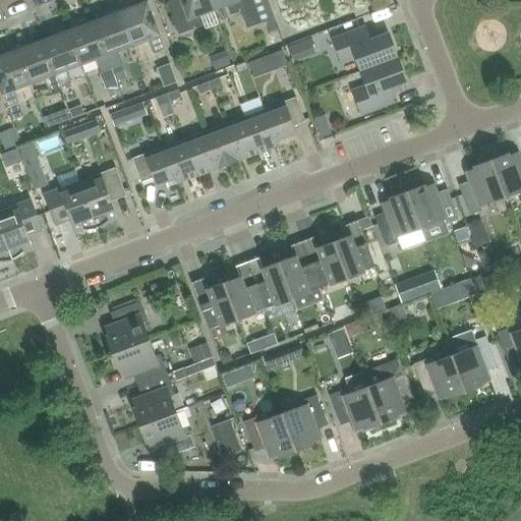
[(199,15),(213,10),(209,0),(180,0),(182,5),(169,10),(178,35),(204,25),(199,15)]
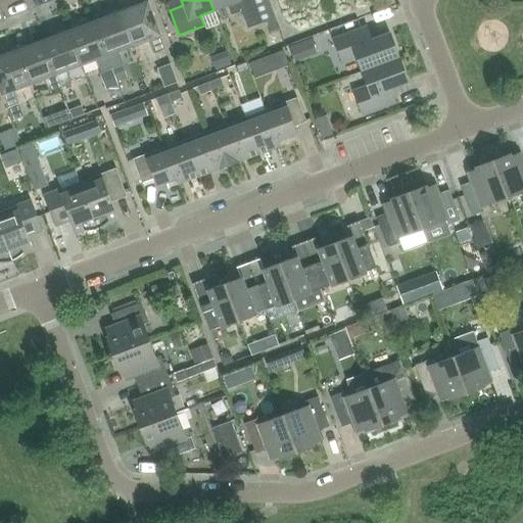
[(262,24),(252,0),(209,0),(214,10),(227,5),(231,15),(241,11),(247,29),(262,24)]
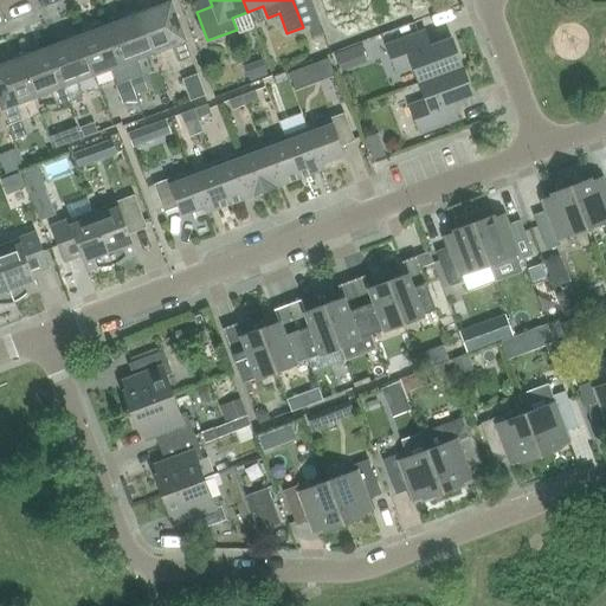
[(176,63),(191,58),(171,4),(153,10),(152,6),(139,12),(154,53),(171,46),(176,63)]
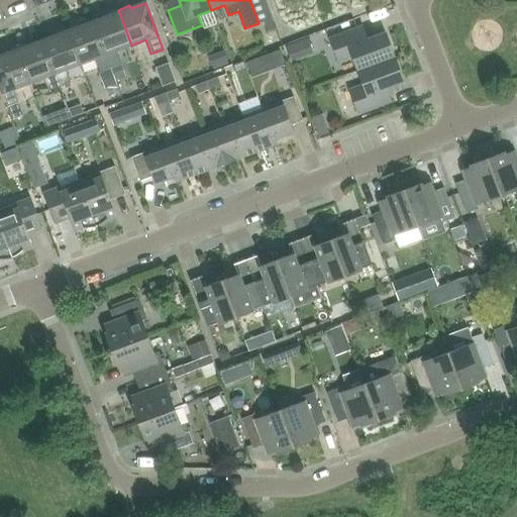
[(116,50),(131,45),(118,10),(106,14),(107,17),(93,22),(110,69),(122,65),(116,50)]
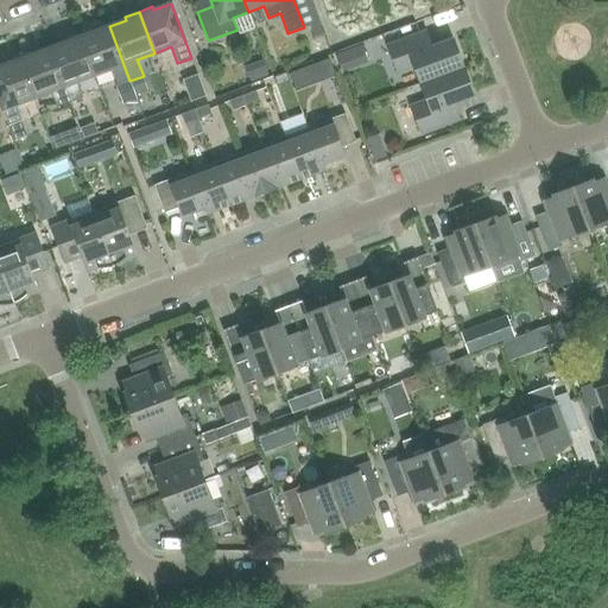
[(116,86),(130,81),(109,26),(93,32),(92,29),(78,35),(94,76),(111,69),(116,86)]
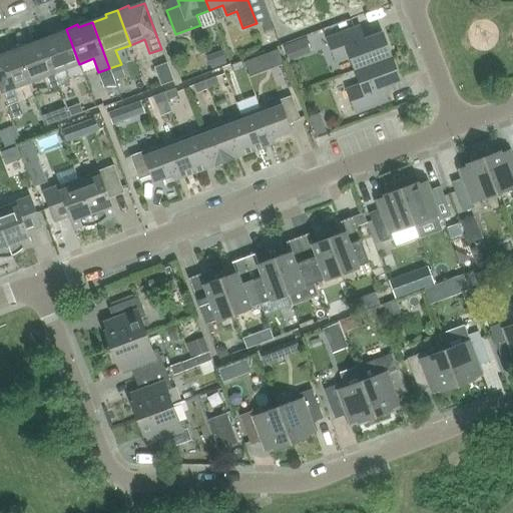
[(391,57),(382,33),(364,40),(359,27),(327,39),(336,62),(350,57),(355,71),(391,57)]
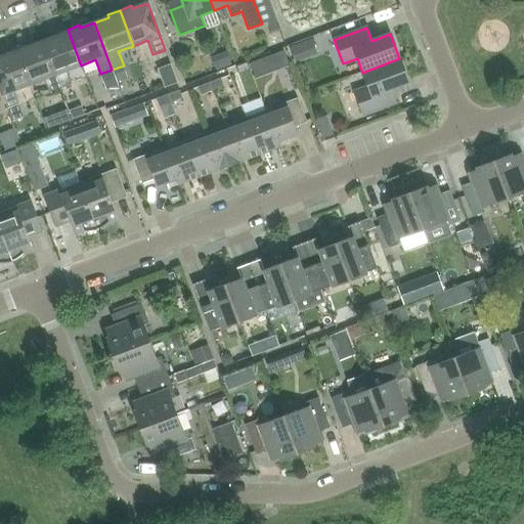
[(66,71),(81,66),(68,30),(55,34),(56,37),(42,42),(60,89),(72,85),(66,71)]
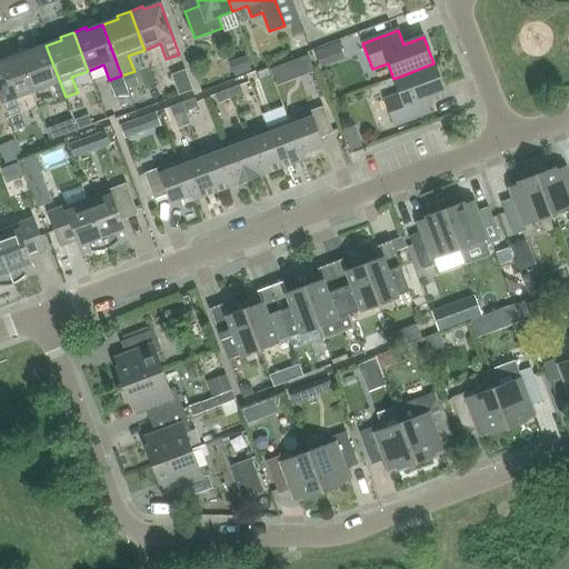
[(52,101),(66,97),(46,46),(30,51),(29,48),(17,53),(31,92),(47,86),(52,101)]
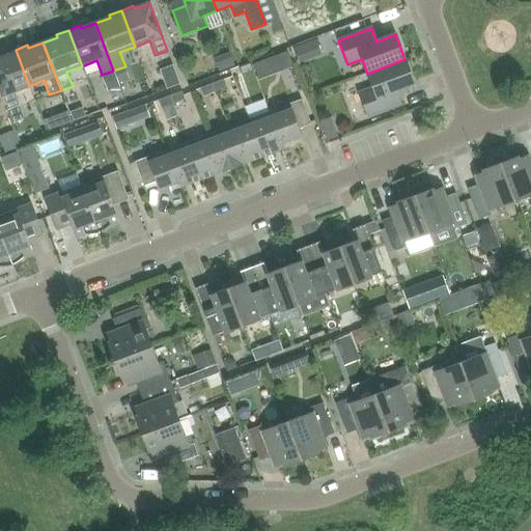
[(14,91),(29,86),(16,50),(3,54),(4,57),(0,58),(0,90),(7,110),(20,106),(14,91)]
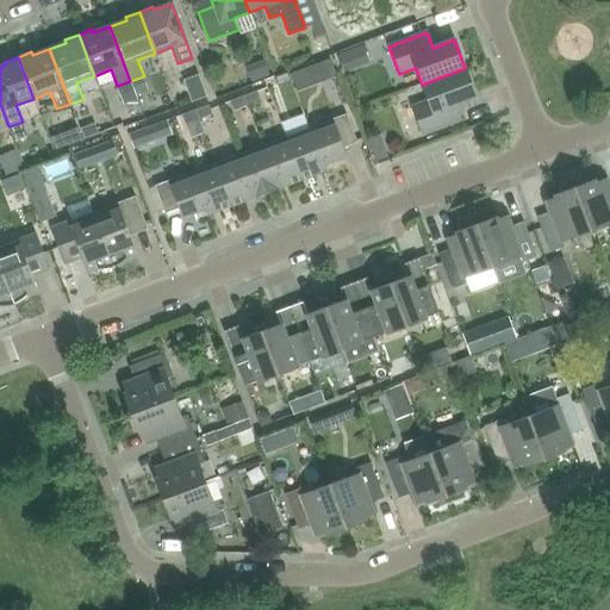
[(454,105),(475,98),(465,68),(422,85),(428,101),(412,107),(422,135),(460,120),(454,105)]
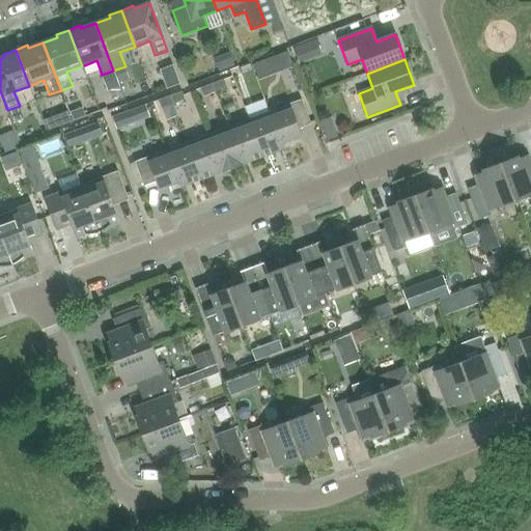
[(250,63),(239,68),(242,76),(253,72),(250,63)]
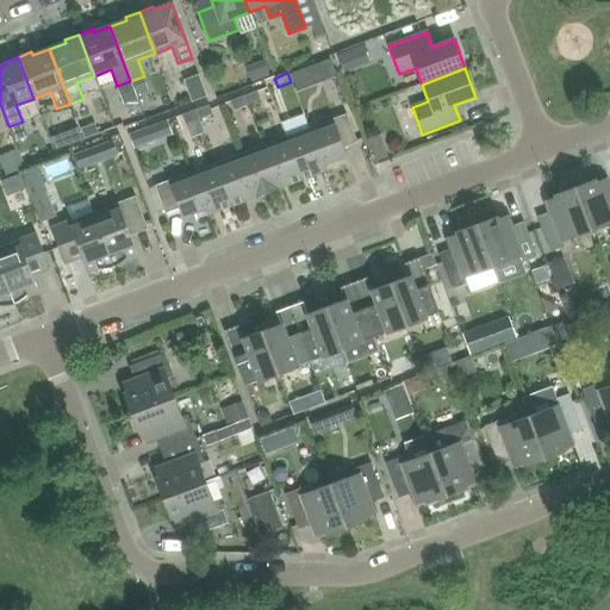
[(256,91),(243,97),(247,106),(260,101),(256,91)]
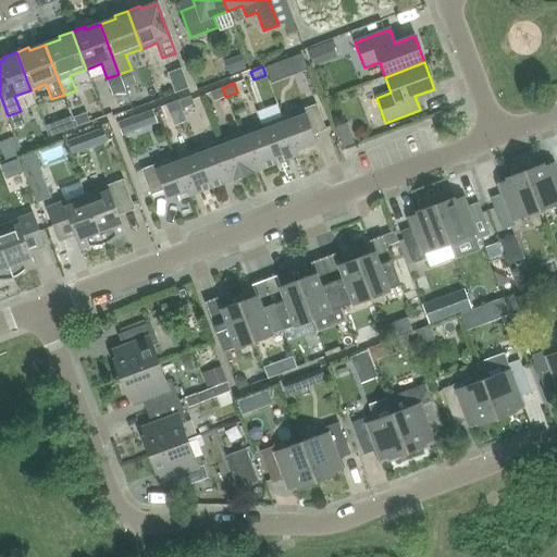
[(222,88),(209,93),(213,102),(225,97),(222,88)]
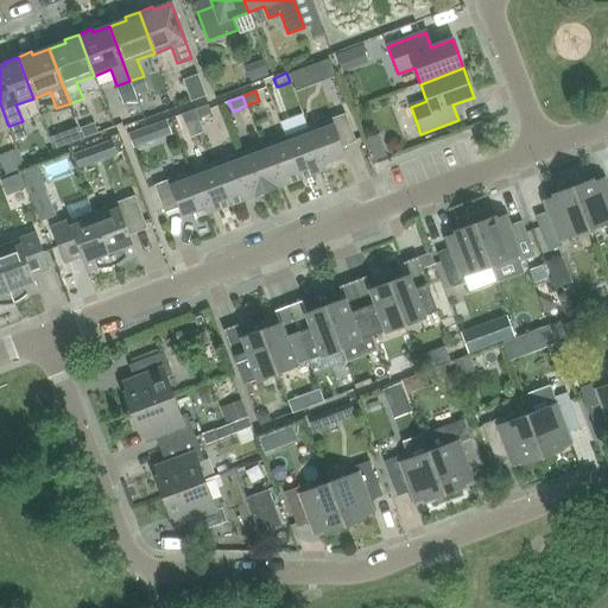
[(208,106),(195,111),(198,120),(211,115),(208,106)]
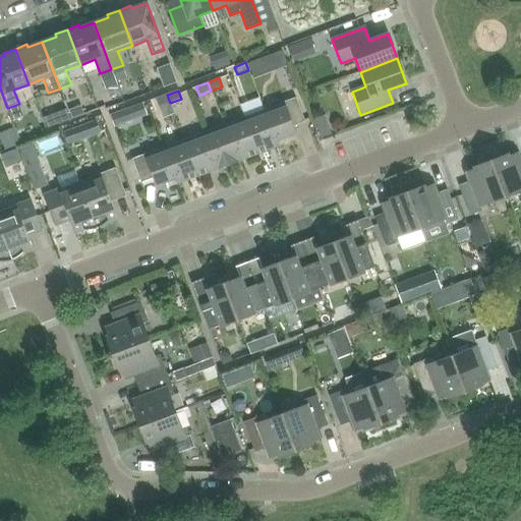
[(167,95),(155,99),(158,107),(170,103),(167,95)]
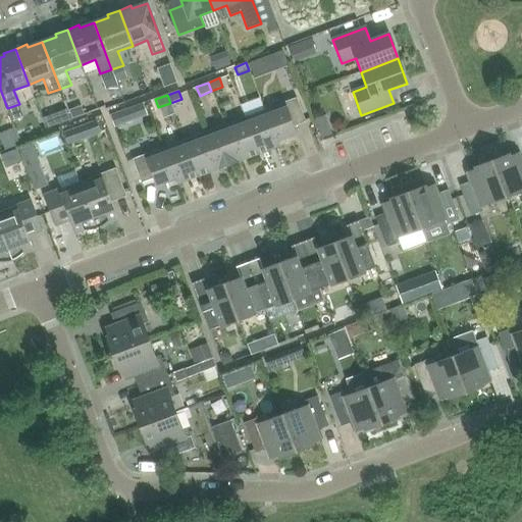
[(264,110),(277,147),(288,143),(285,138),(297,134),(294,126),(305,122),(296,98),(264,110)]
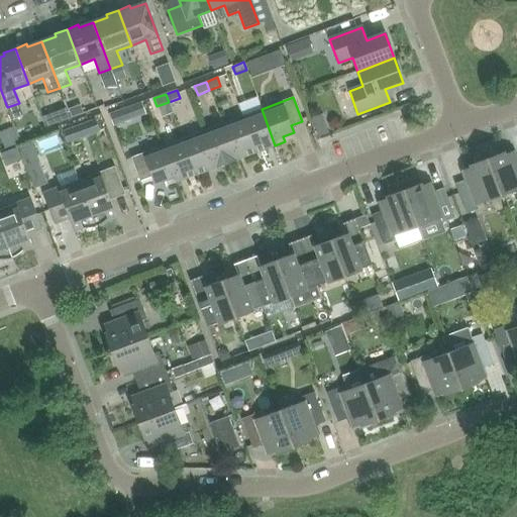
[(255,152),(275,145),(262,109),(241,116),(255,152)]
